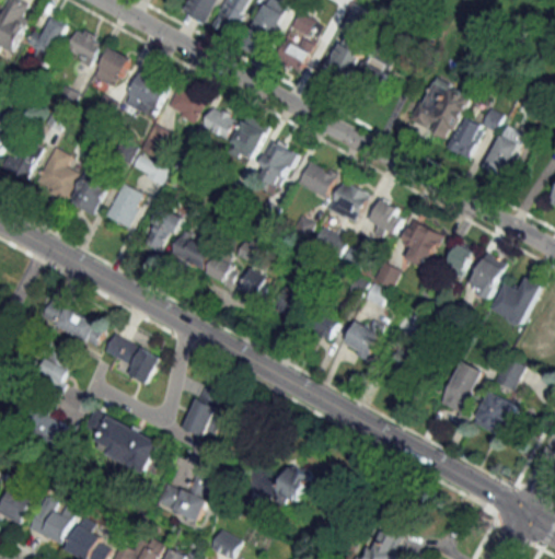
[(4,0),(0,8),(0,45),(10,49),(26,18),(19,13),(24,2),(20,0),(4,0)]
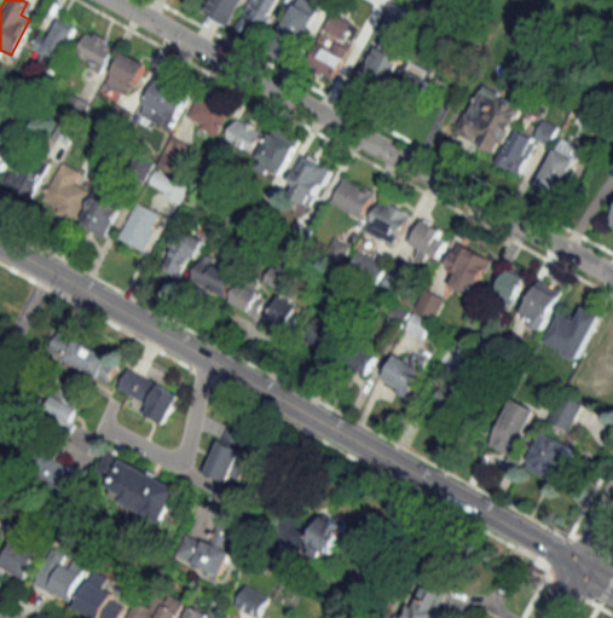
[(225,23),(237,0),(207,0),(202,11),(225,23)]
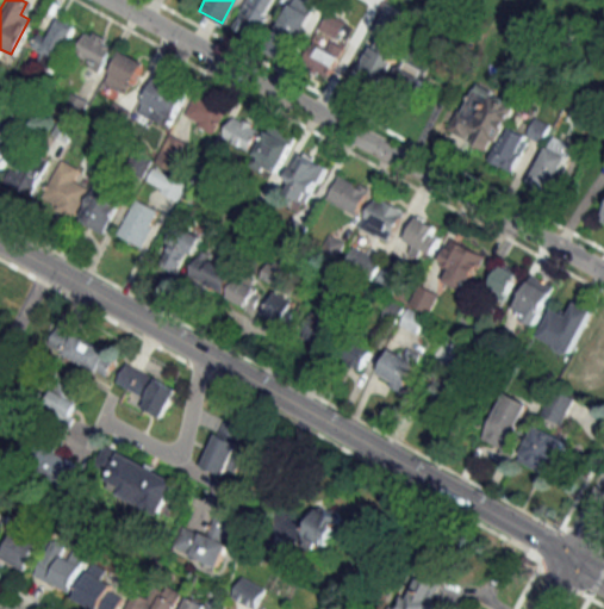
[(242,0),(230,28),(253,37),(268,0),(242,0)]
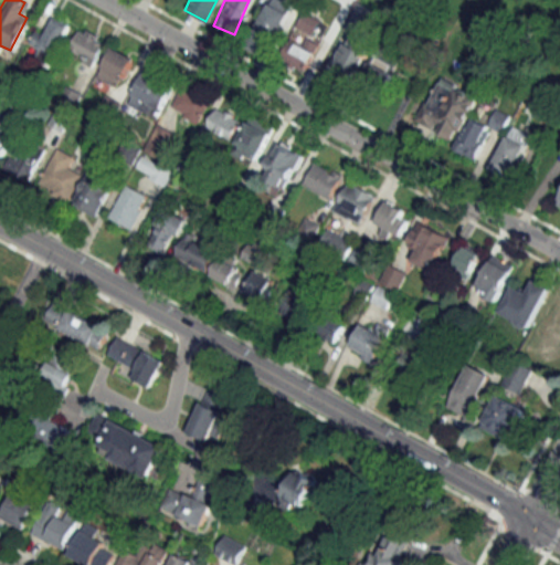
[(288,3),(281,0),(263,0),(245,44),(267,53),(288,3)]
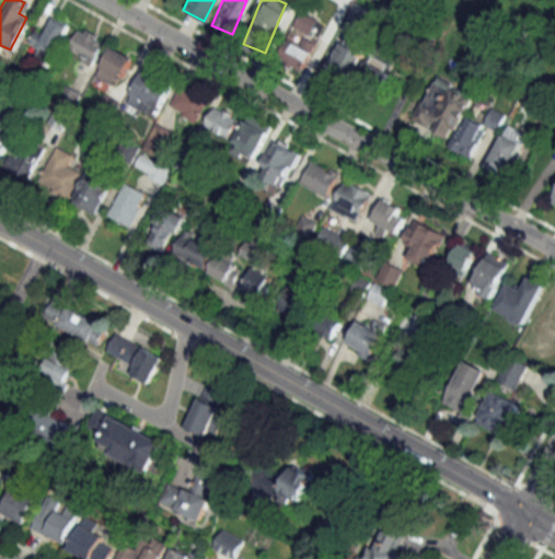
[(342,19),(355,26),(365,10),(351,1),(342,19)]
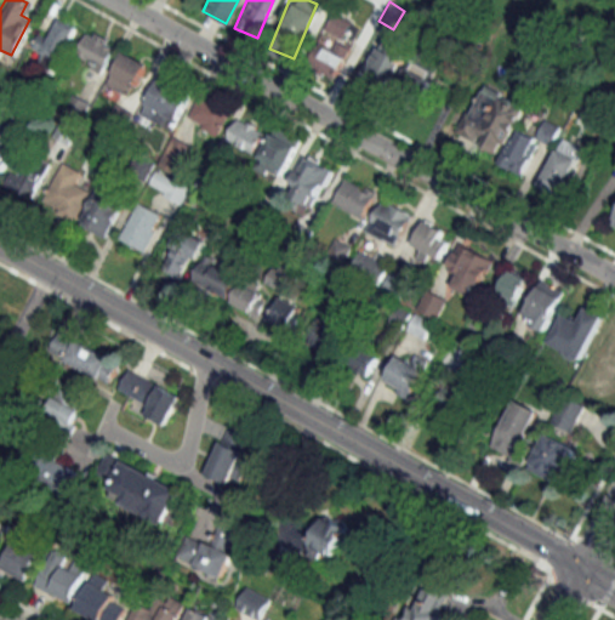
[(330,77),(346,44),(339,40),(348,20),(330,10),(303,63),(330,77)]
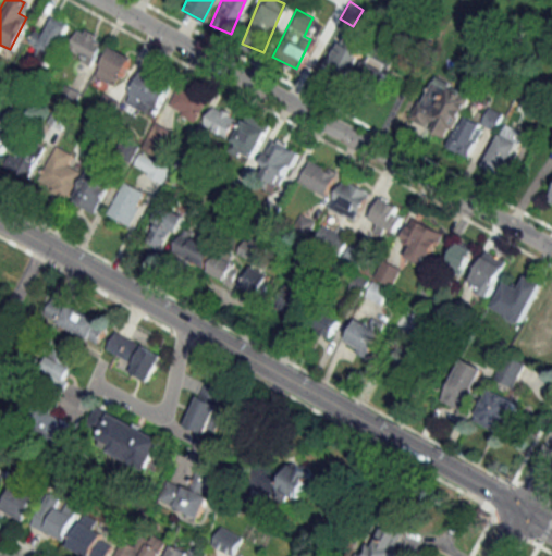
[(31,53),(45,61),(65,25),(49,15),(40,31),(34,27),(25,42),(34,48),(31,53)]
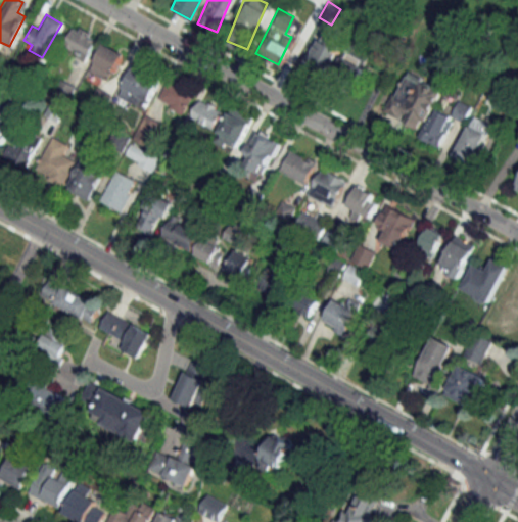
[(58,50),(82,60),(92,36),(69,26),(58,50)]
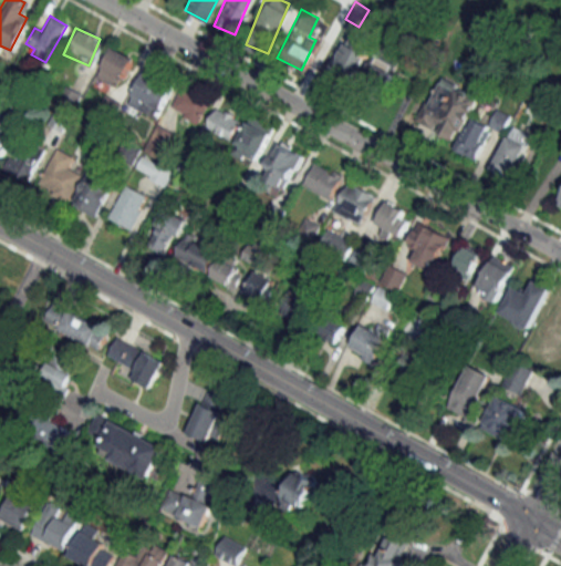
[(328,69),(350,80),(366,44),(344,33),(328,69)]
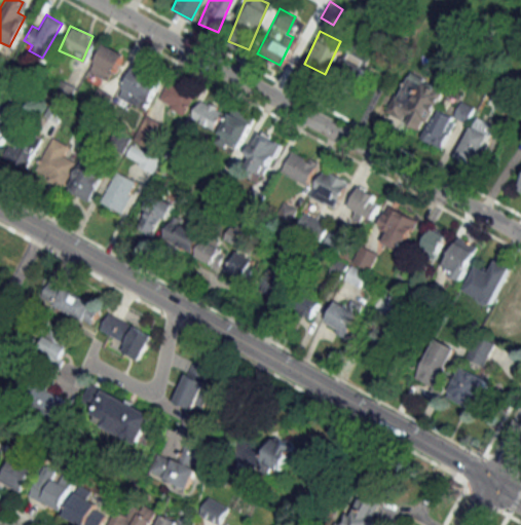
[(85,71),(105,81),(120,53),(101,43),(85,71)]
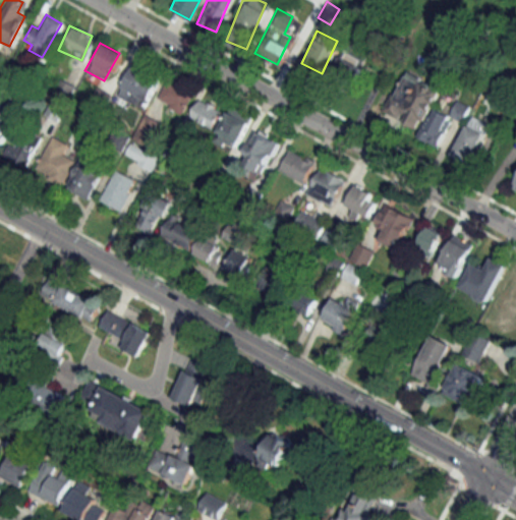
[(374,100),(386,75),(361,64),(363,59),(341,48),(327,76),(374,100)]
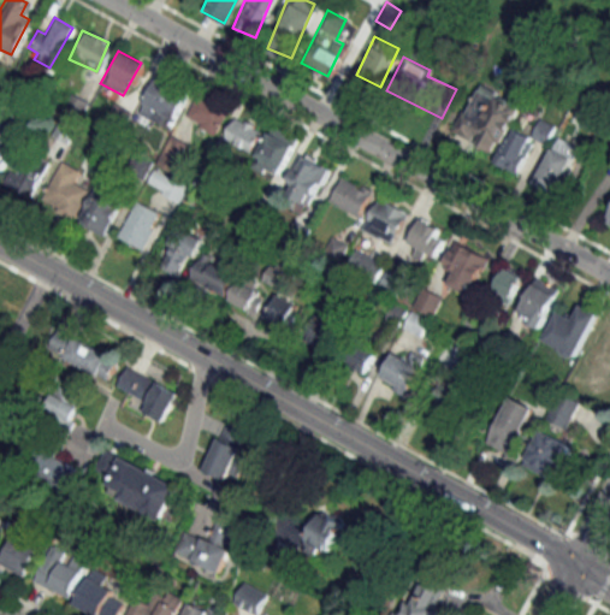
[(184,95),(157,76),(138,100),(166,119),(184,95)]
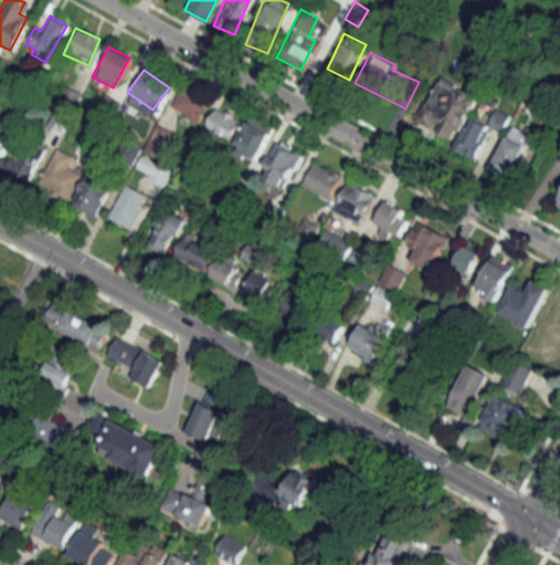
[(448,140),(476,95),(439,72),(411,117),(448,140)]
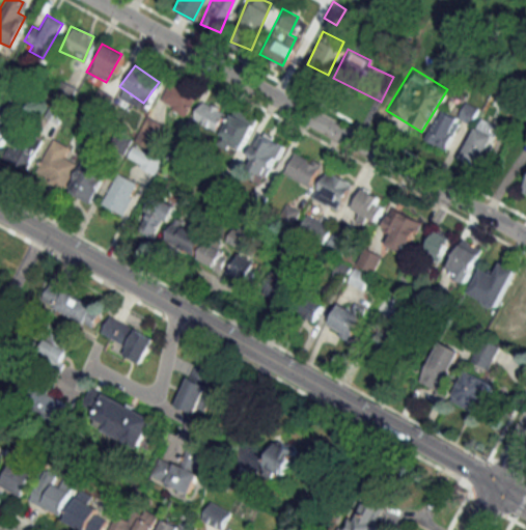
[(192,94),(167,81),(157,102),(182,114),(192,94)]
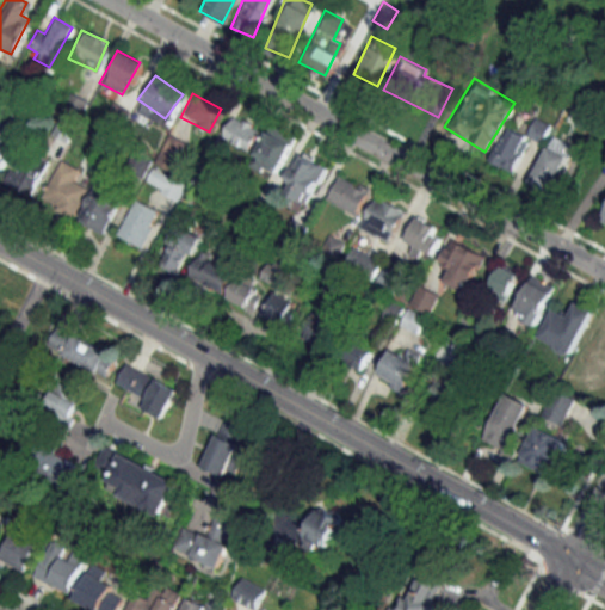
[(245,151),(257,128),(229,114),(218,136),(245,151)]
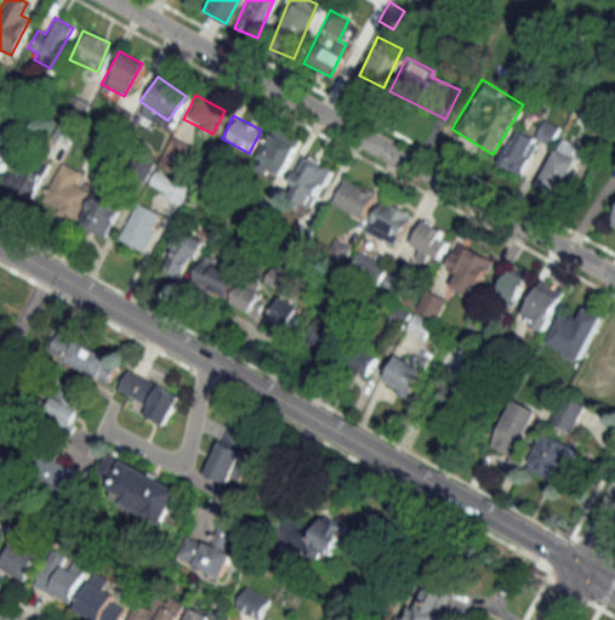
[(277,175),(296,138),(272,125),(252,160),(277,175)]
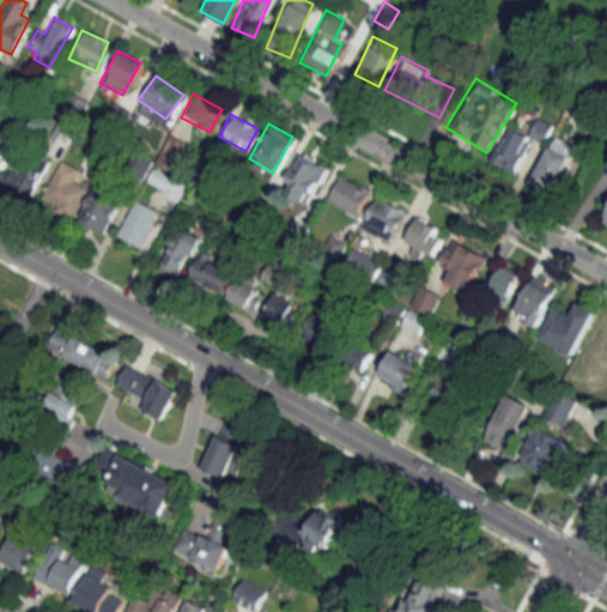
[(509,171),(528,135),(508,125),(489,159),(509,171)]
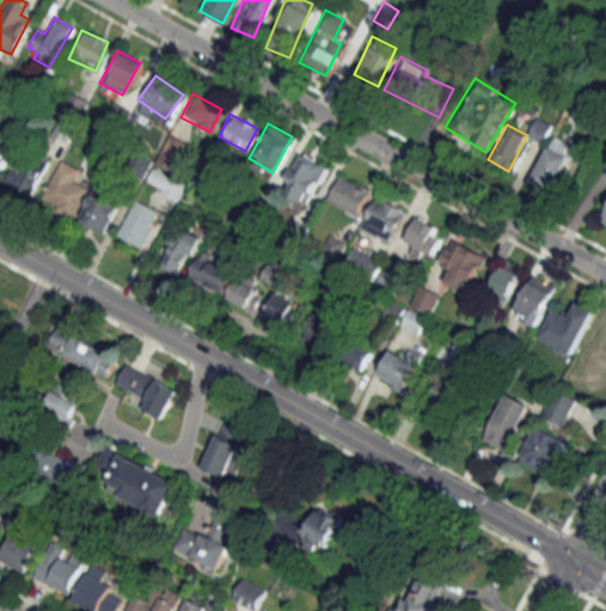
[(570,146),(548,136),(527,182),(549,193),(570,146)]
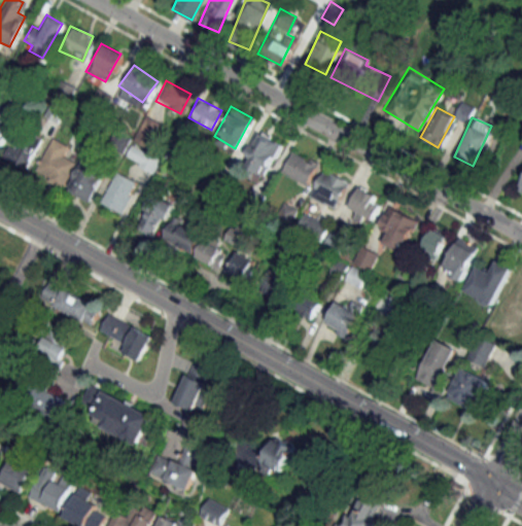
[(37,136),(23,130),(14,149),(5,145),(0,155),(23,167),(37,136)]
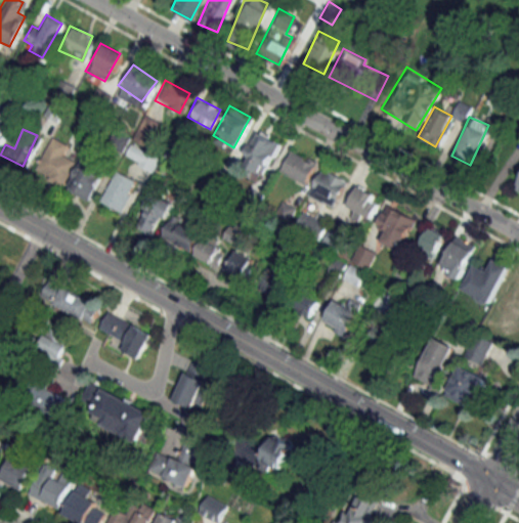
[(239,161),(259,173),(277,143),(257,131),(239,161)]
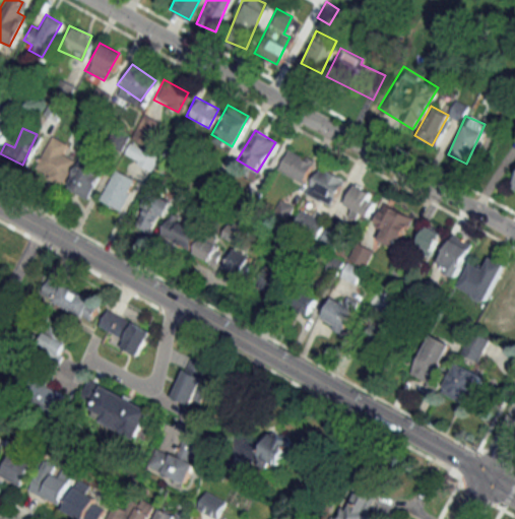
[(70,159),(61,154),(66,145),(49,135),(30,169),(58,183),(70,159)]
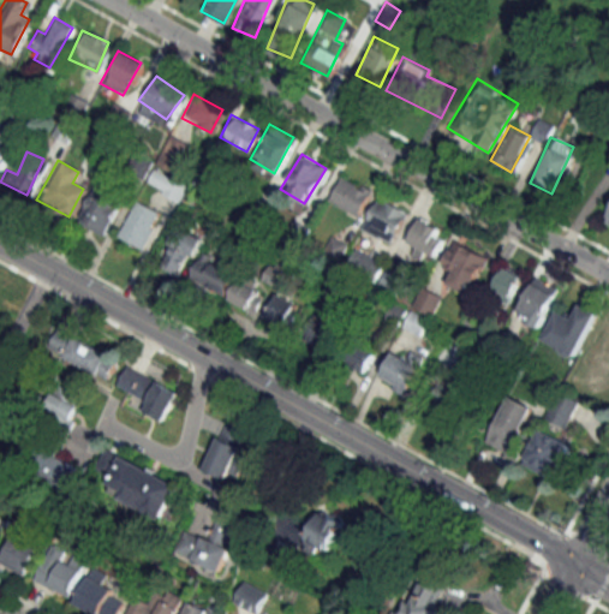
[(142,183),(173,202),(183,185),(151,166),(142,183)]
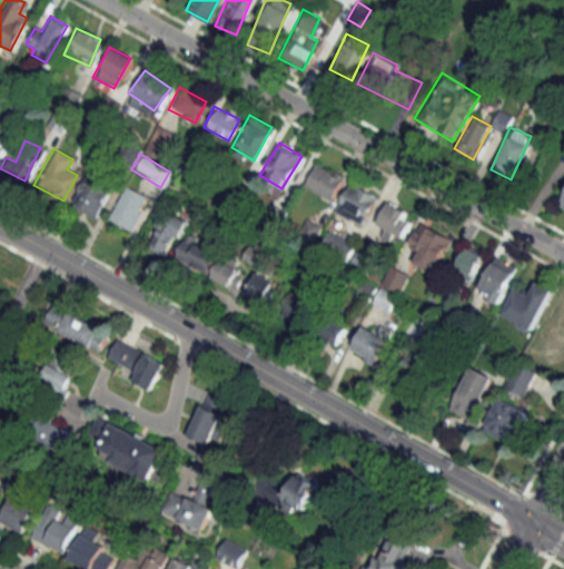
[(328,198),(339,175),(313,163),(302,187),(328,198)]
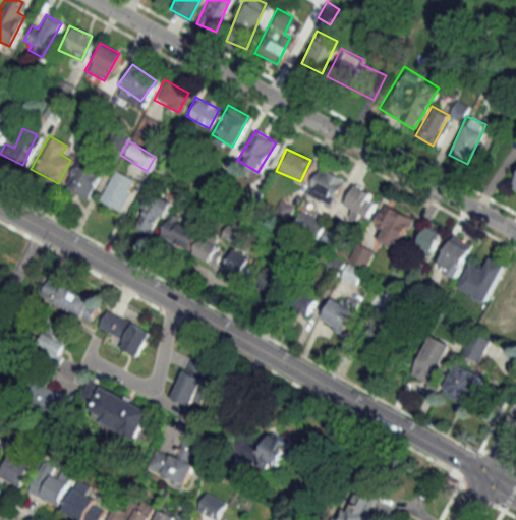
[(83,198),(101,167),(79,156),(62,187),(83,198)]
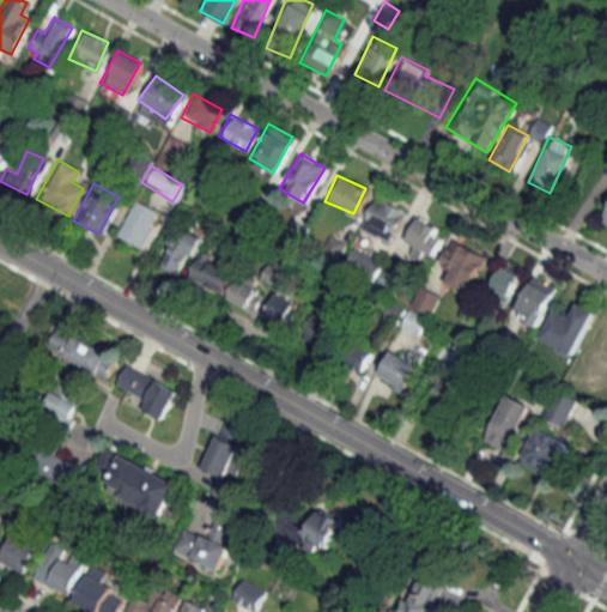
[(384,242),(401,211),(374,195),(357,225),(384,242)]
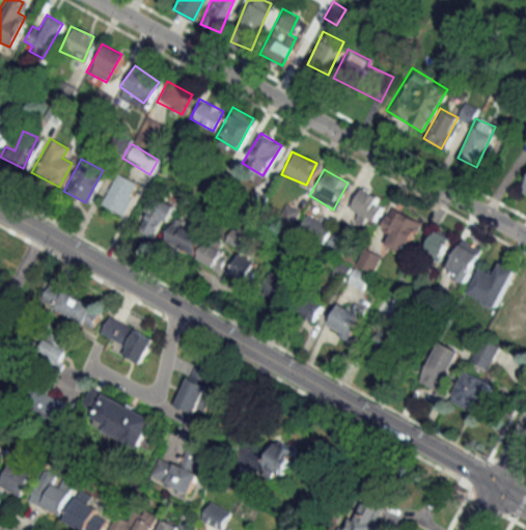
[(100,204),(119,213),(134,180),(113,172),(100,204)]
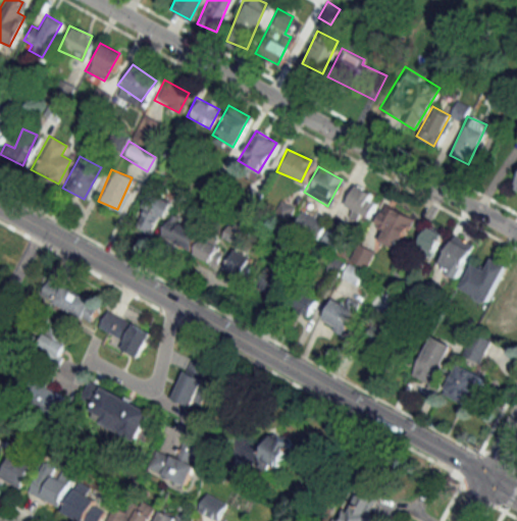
[(350,218),(375,210),(367,185),(342,193),(350,218)]
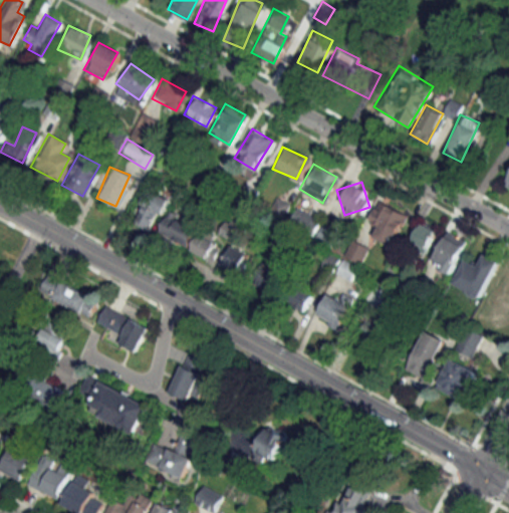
[(128,219),(147,230),(165,200),(146,189),(128,219)]
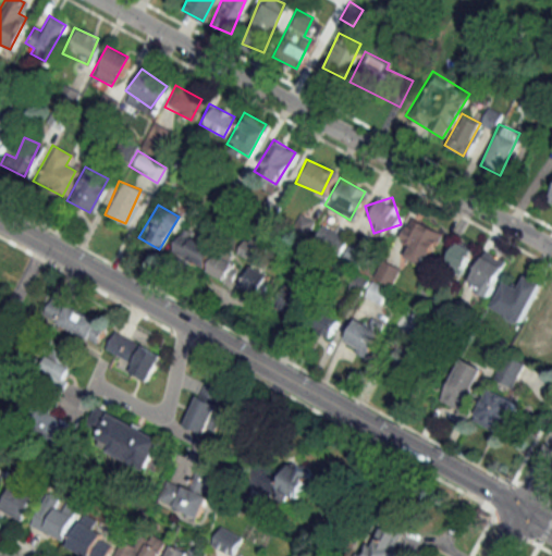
[(419,264),(438,232),(411,217),(399,238),(408,243),(402,255),(419,264)]
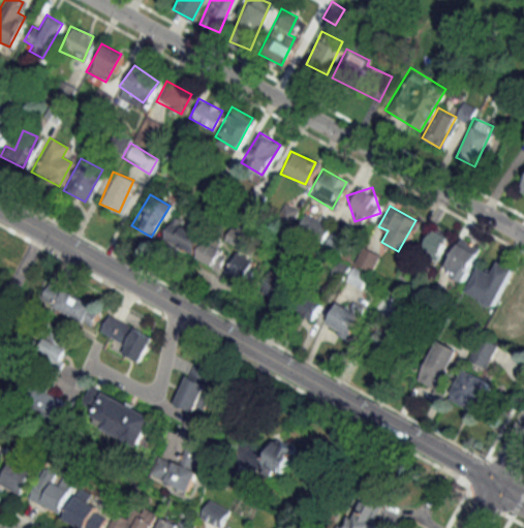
[(297,225),(311,233),(317,221),(303,214),(297,225)]
